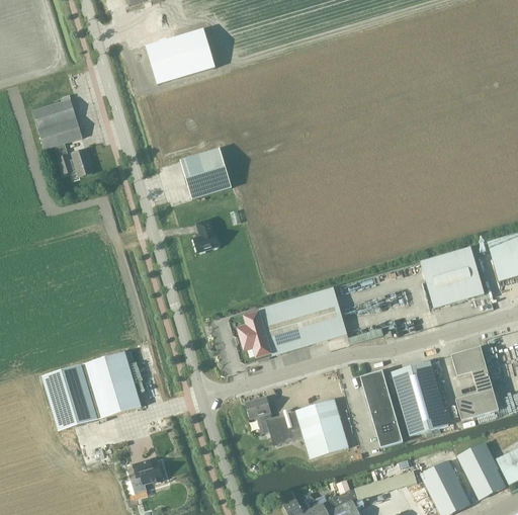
[(203,27),(145,45),(157,83),(214,66),(203,27)]
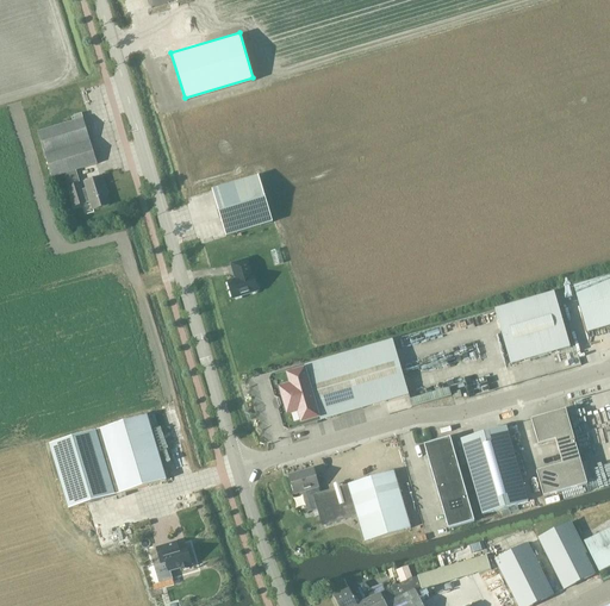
[(110,201),(106,191),(101,174),(83,179),(86,186),(82,187),(76,168),(97,161),(82,116),(82,114),(81,111),(73,113),(75,118),(37,130),(51,175),(64,172),(68,185),(74,204),(89,198),(92,207),(110,201)]
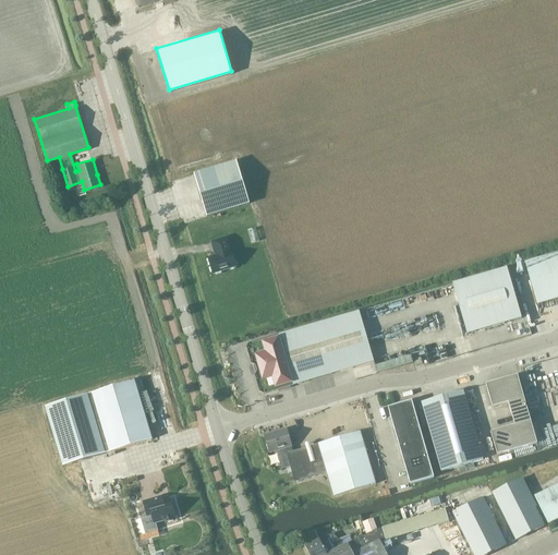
[(237,158),(194,171),(207,214),(249,201),(237,158)]
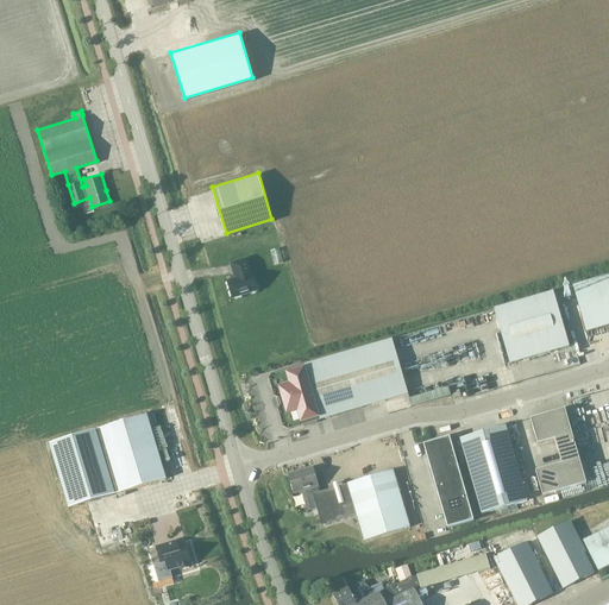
[(230,260),(233,271),(234,271),(236,275),(227,278),(232,295),(257,288),(252,270),(251,271),(246,256),(230,260)]
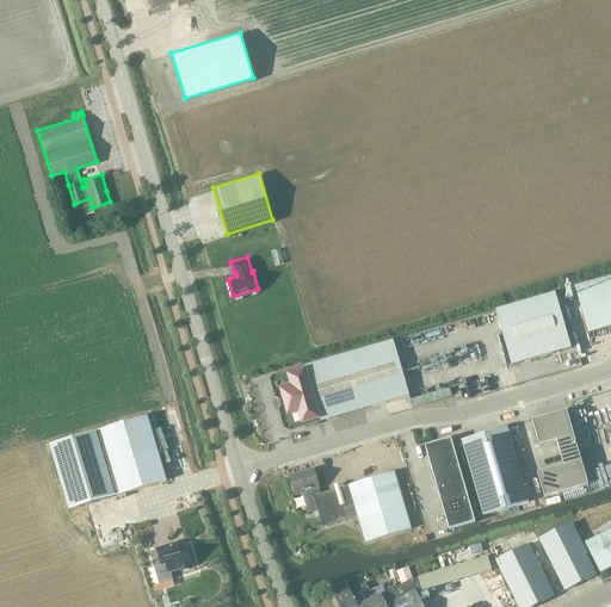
[(610,276),(576,286),(590,332),(610,324),(610,276)]
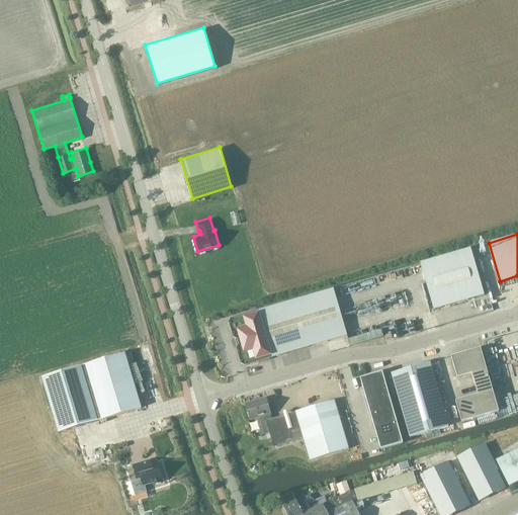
[(484,293),(470,246),(420,260),(433,308),(484,293)]
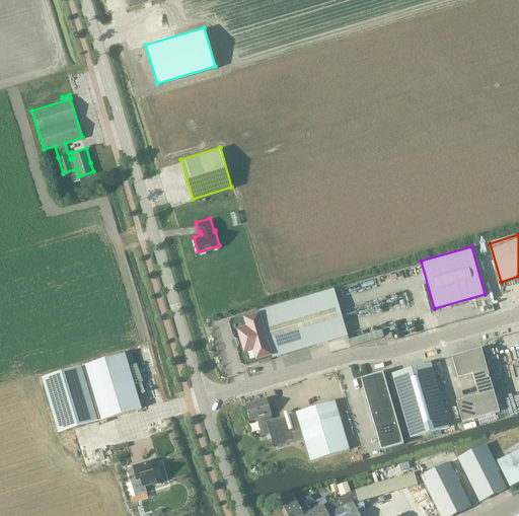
[(229,320),(233,336),(237,338),(239,343),(238,344),(236,347),(241,362),(244,364),(308,345),(347,334),(334,287),(231,317),(229,320)]
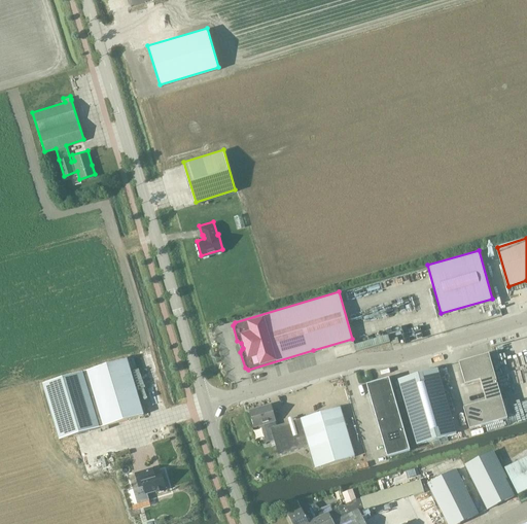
[(479,379),(494,374),(488,352),(475,356),(479,379)]
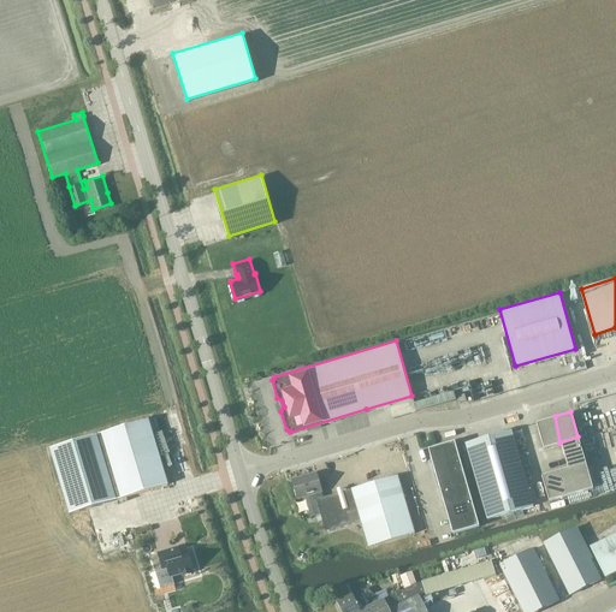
[(155,415),(148,417),(152,429),(159,427),(155,415)]
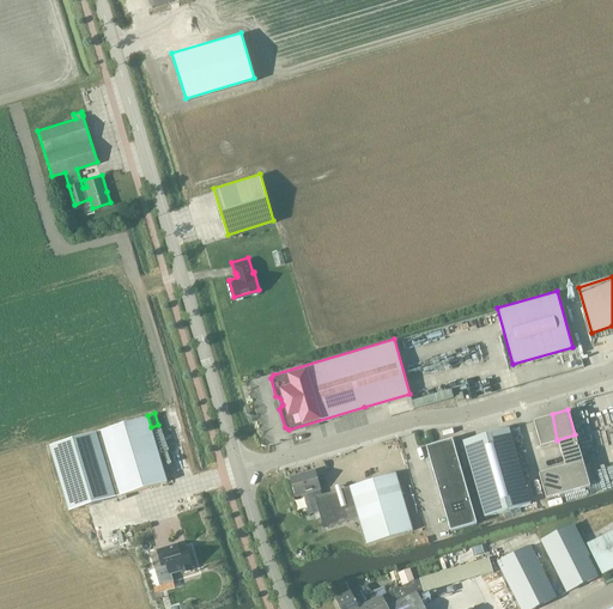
[(541,445),(557,440),(552,414),(533,419),(541,445)]
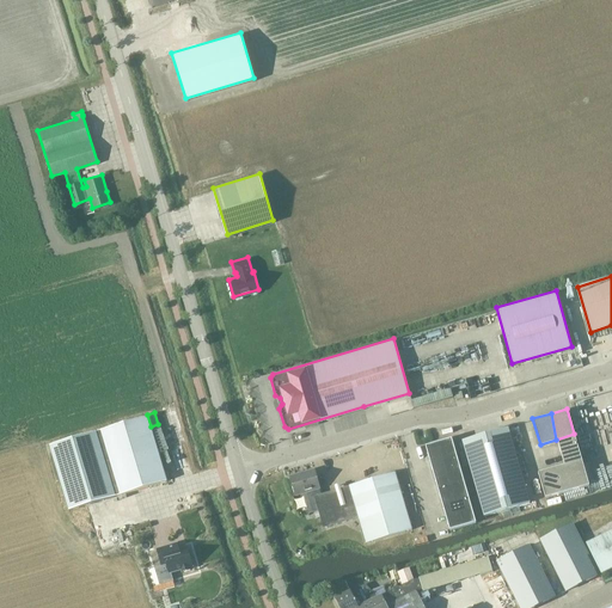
[(166,479),(151,427),(147,415),(101,428),(120,492),(166,479)]
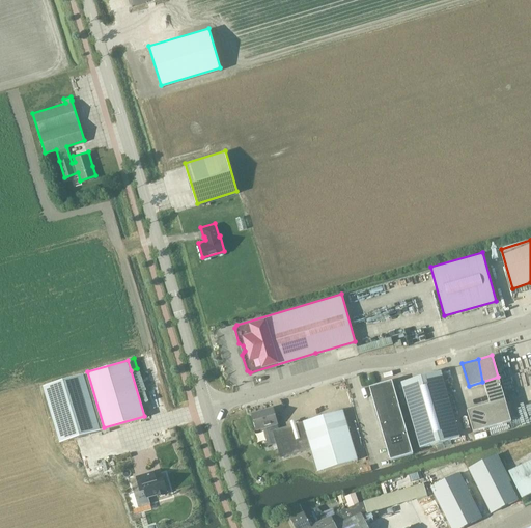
[(459,434),(441,368),(400,381),(419,446),(459,434)]
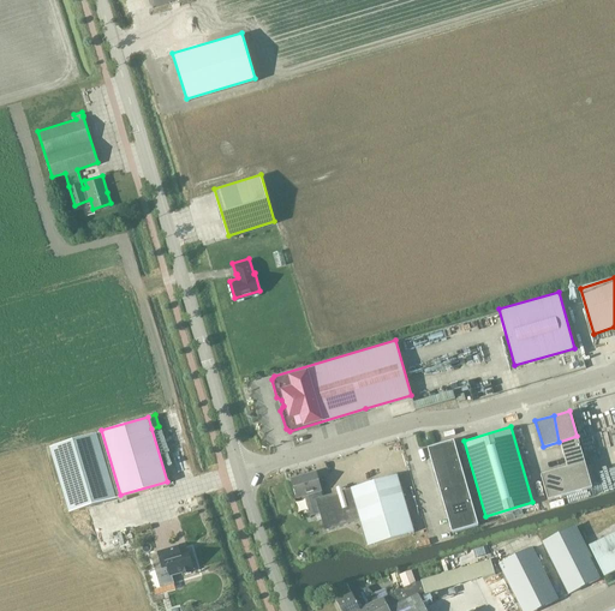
[(101,430),(49,445),(69,510),(88,504),(120,495),(101,430)]
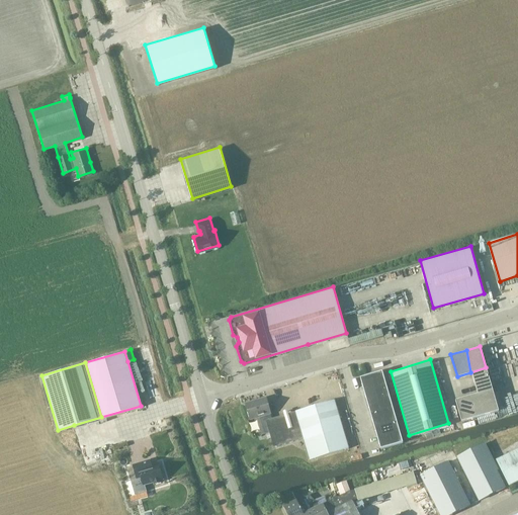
[(477,393),(492,388),(486,367),(470,372),(477,393)]
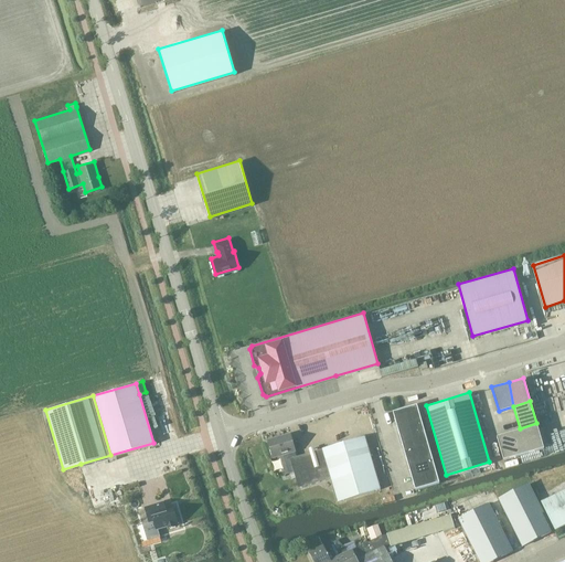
[(393,412),(396,424),(420,417),(417,404),(393,412)]
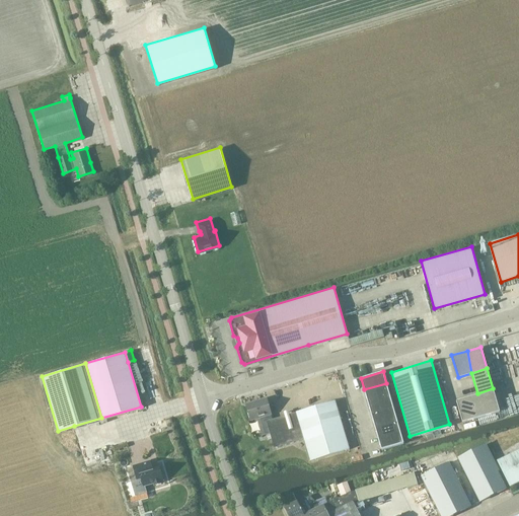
[(386,383),(364,389),(368,401),(390,394),(386,383)]
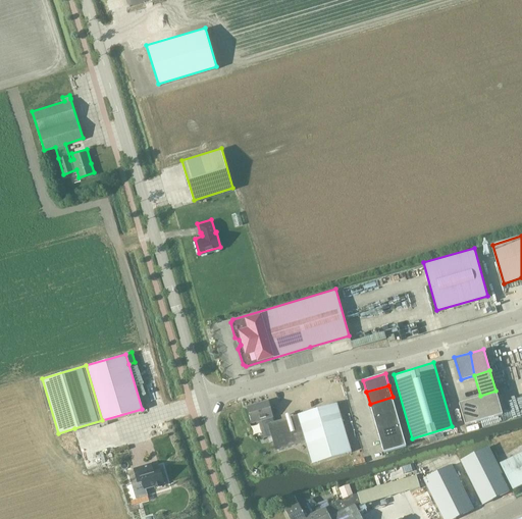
[(474,398),(480,420),(502,413),(496,391),(480,396),(474,398)]
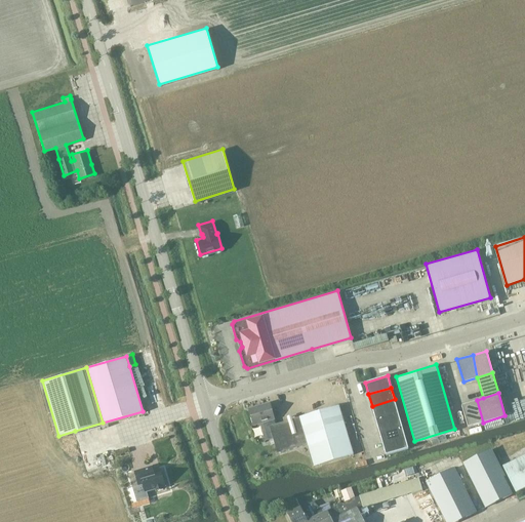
[(372,406),(375,417),(398,411),(395,399),(372,406)]
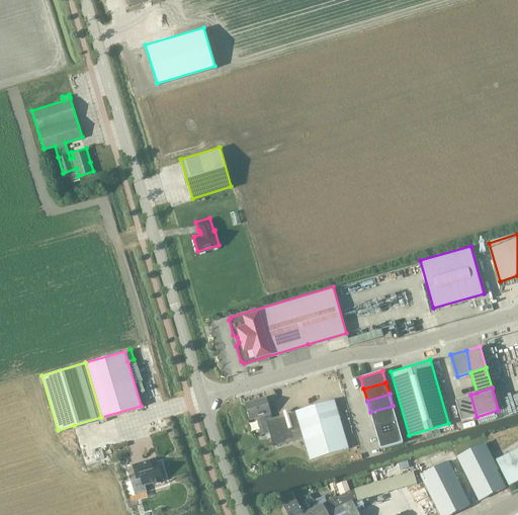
[(461,421),(477,417),(470,395),(455,399),(461,421)]
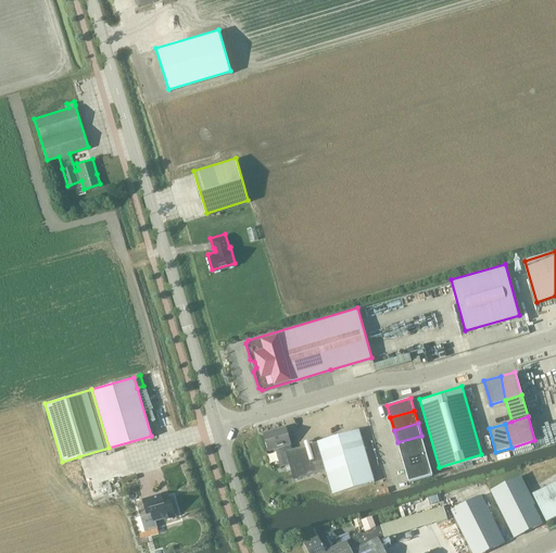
[(286,425),(263,431),(268,449),(278,445),(283,463),(289,462),(293,478),(326,468),(332,491),(376,479),(361,428),(292,448),(290,442),(286,425)]
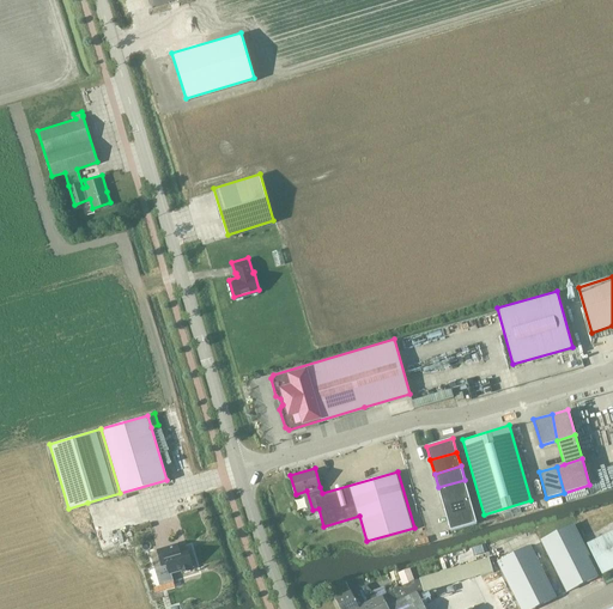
[(443,501),(468,494),(465,480),(438,487),(443,501)]
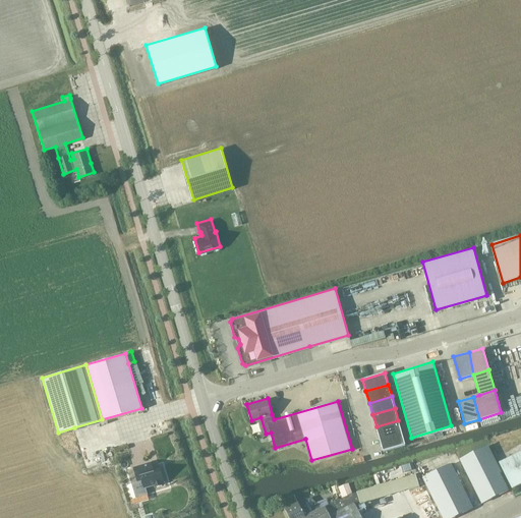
[(380,438),(402,432),(398,420),(377,426),(380,438)]
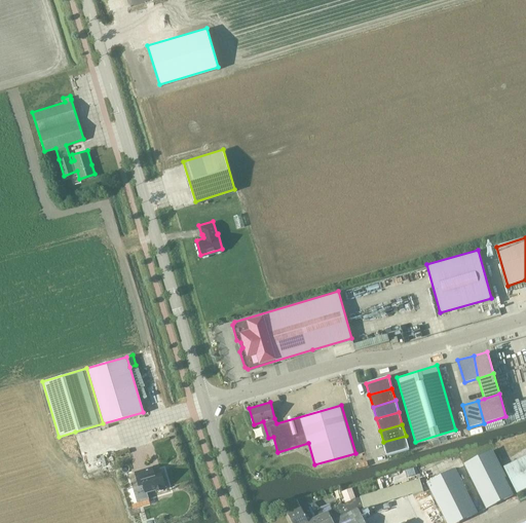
[(406,436),(383,442),(386,454),(409,448),(406,436)]
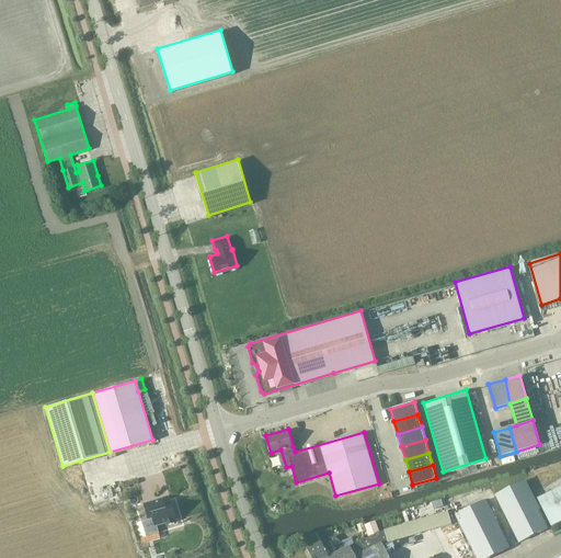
[(496,492),(519,541),(548,526),(539,508),(540,507),(526,478),(496,492)]
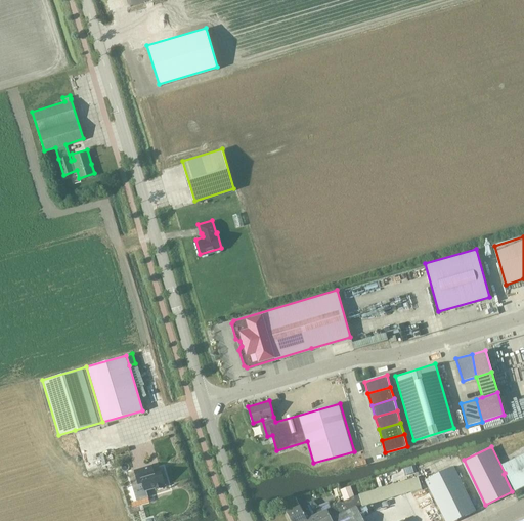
[(523,451),(501,463),(515,489),(523,483),(523,451)]
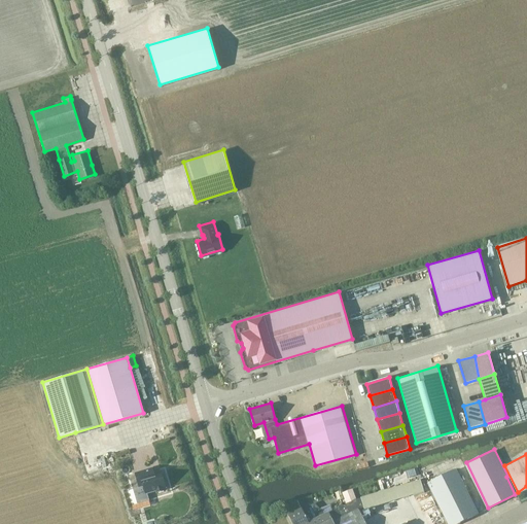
[(154,470),(152,464),(134,470),(138,486),(142,485),(145,492),(155,489),(155,491),(164,489),(163,487),(167,486),(162,468),(154,470)]
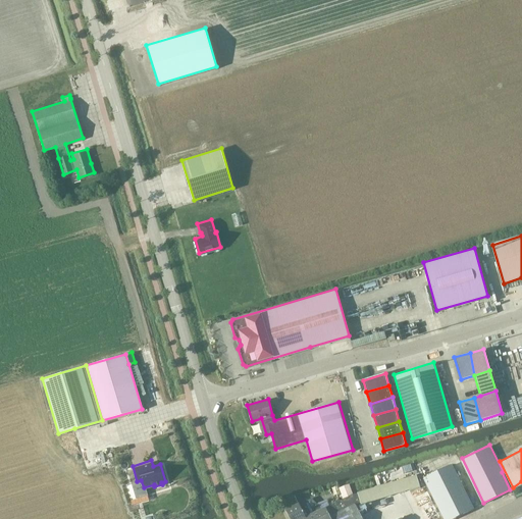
[(449,518),(474,507),(453,464),(424,478),(445,518),(449,518)]
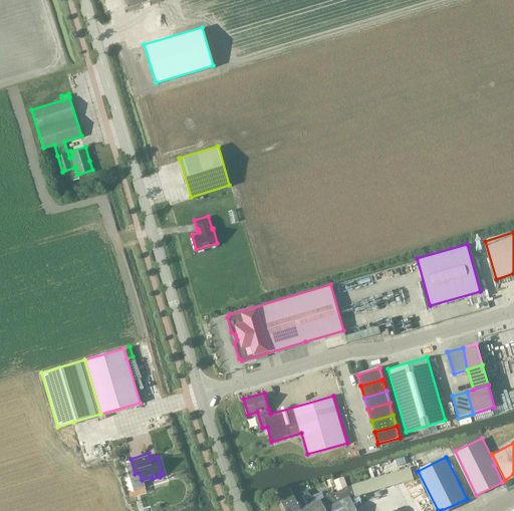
[(299,492),(281,500),(286,510),(355,510),(349,495),(355,493),(352,483),(345,486),(315,500),(312,494),(311,494),(306,488),(299,492)]
